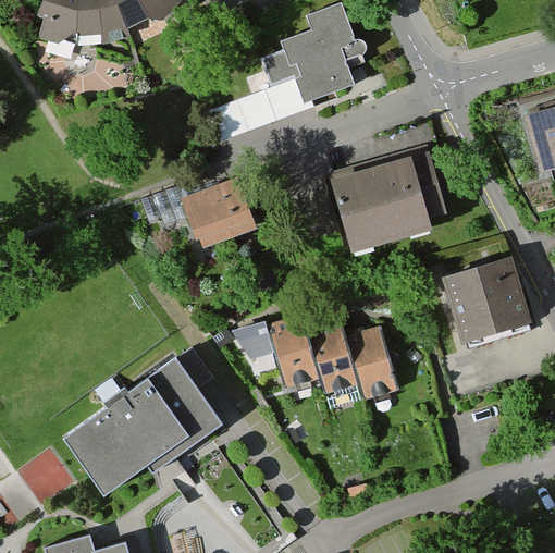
[(126,25),(120,0),(52,0),(41,36),(70,41),(109,36),(126,25)]
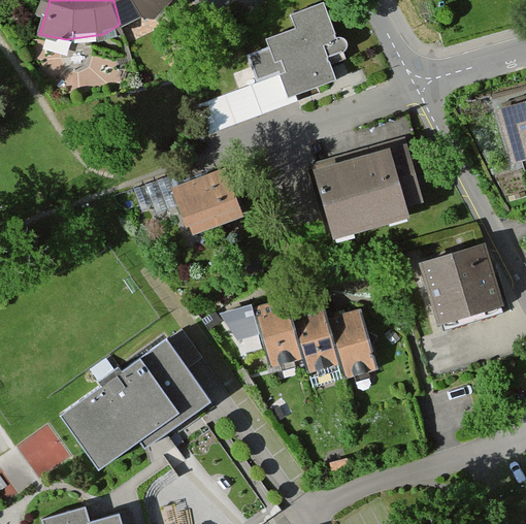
[(161,0),(113,0),(120,24),(141,9),(152,14),(161,0)]
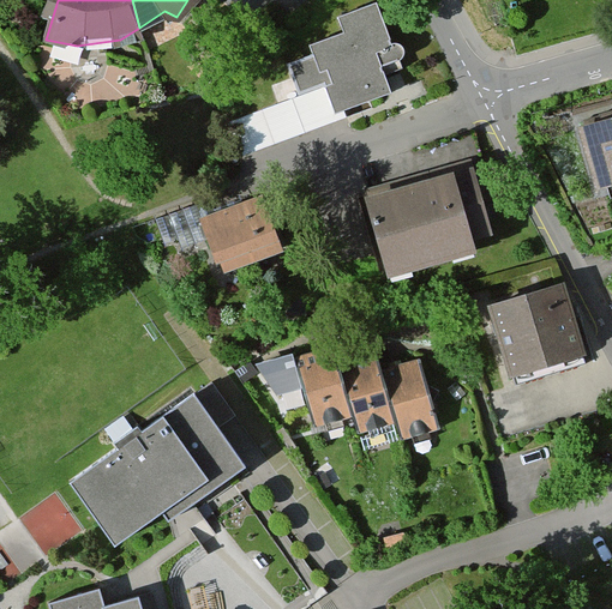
[(377,5),(341,19),(347,32),(311,47),(321,73),(331,70),(336,83),(229,124),(241,156),(394,98),(377,53),(393,47),(377,5)]
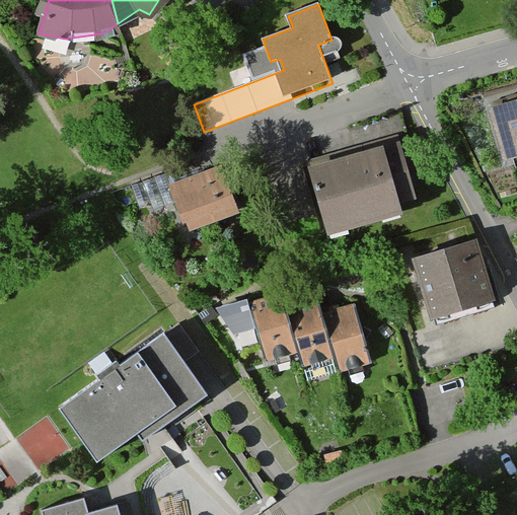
[(516,98),(485,107),(500,165),(516,160),(516,98)]
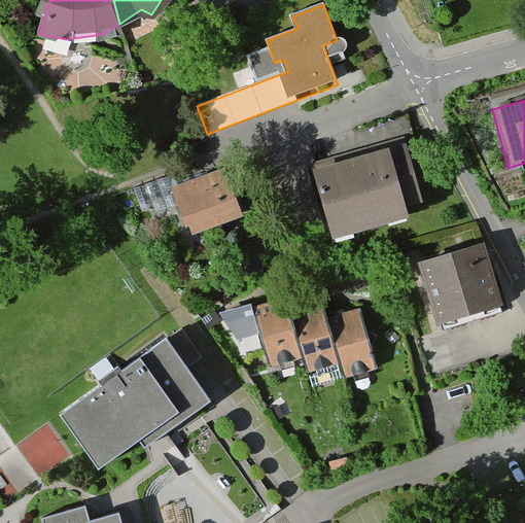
[(387,147),(305,170),(325,240),(404,218),(400,207),(417,202),(400,146),(387,149),(387,147)]
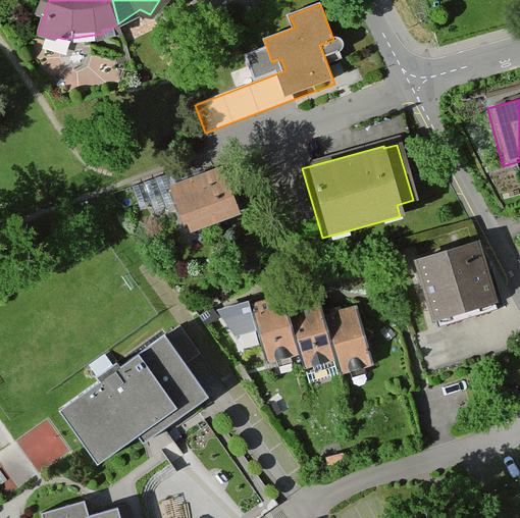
[(224,166),(176,186),(193,228),(242,210),(224,166)]
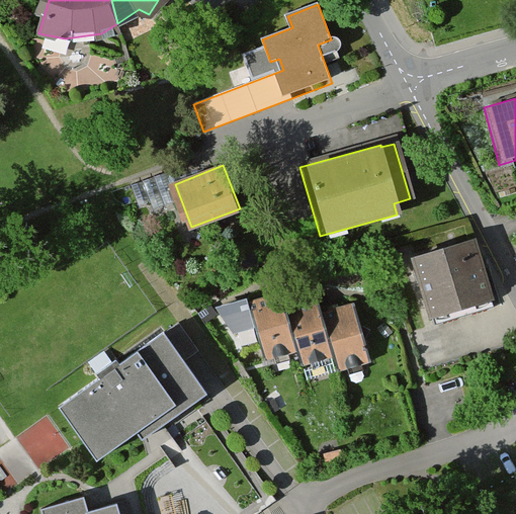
[(470,236),(404,254),(421,318),(488,300),(470,236)]
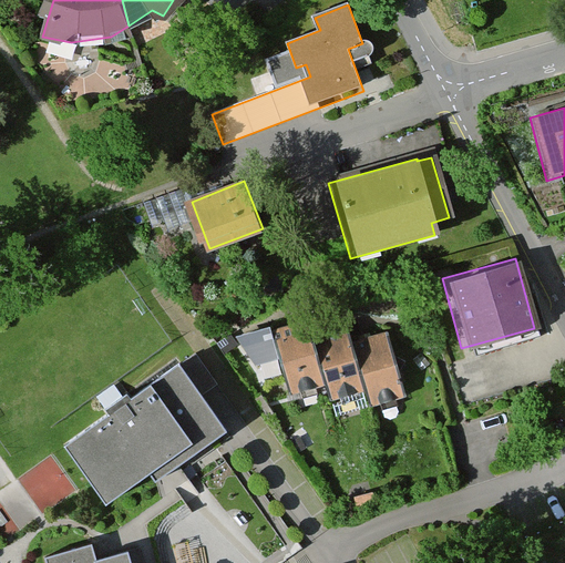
[(310,326),(277,335),(291,391),(325,384),(314,340),(310,326)]
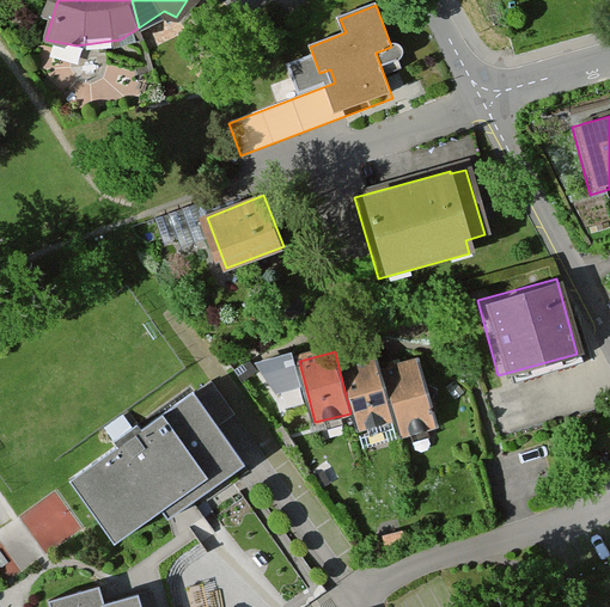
[(377,357),(339,367),(351,414),(353,424),(391,415),(380,373),(377,357)]
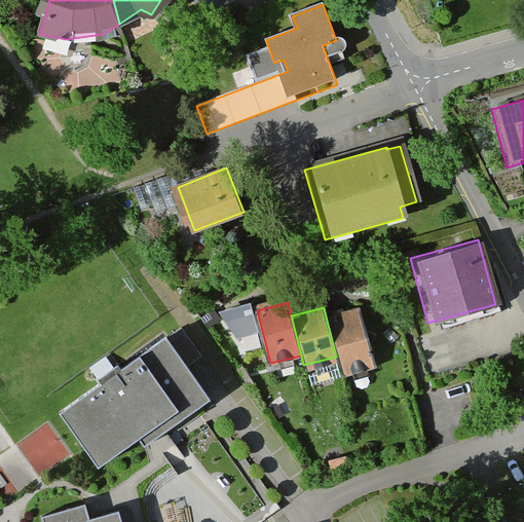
[(360,312),(327,321),(336,357),(340,374),(373,366),(360,312)]
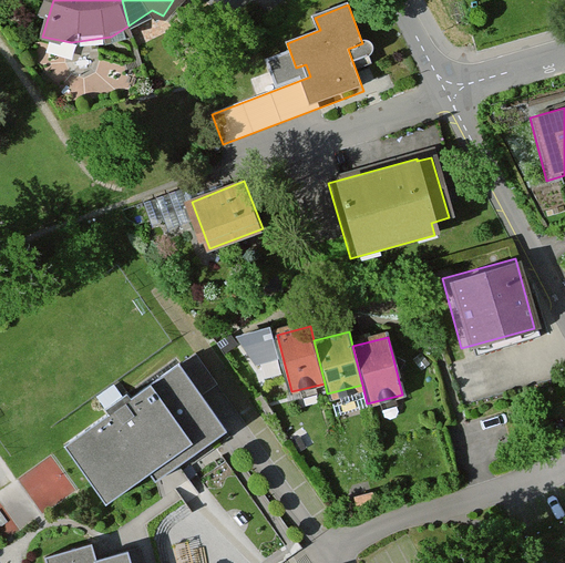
[(108,505),(228,422),(186,361),(140,393),(134,385),(110,401),(114,408),(63,443),(108,505)]
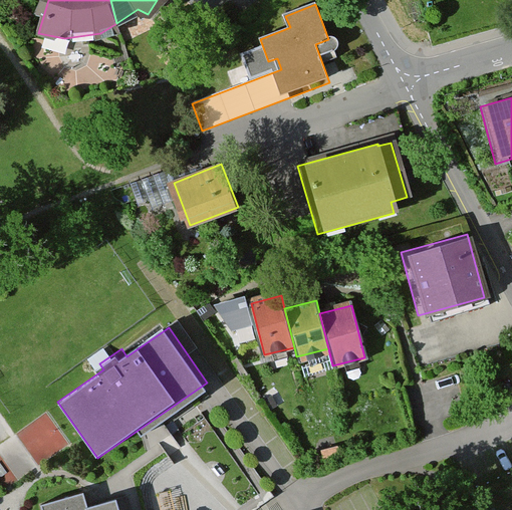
[(83,491),(40,501),(41,509),(126,509),(124,499),(87,508),(83,491)]
